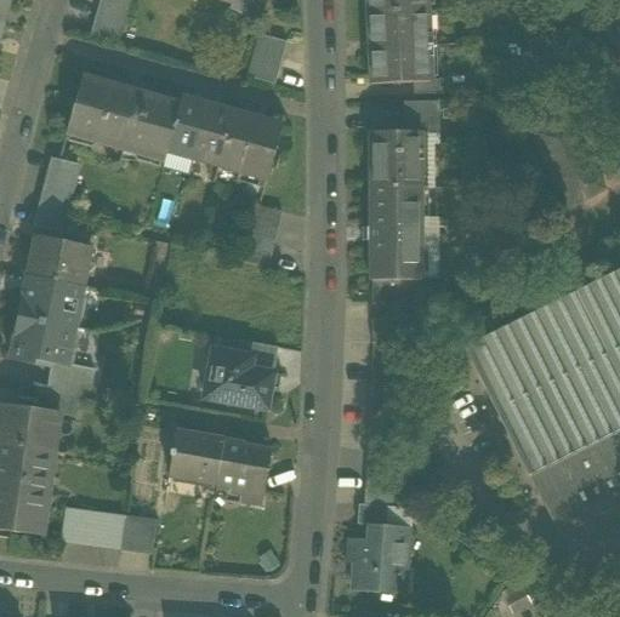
[(98,0),(89,32),(115,40),(130,0),(98,0)]
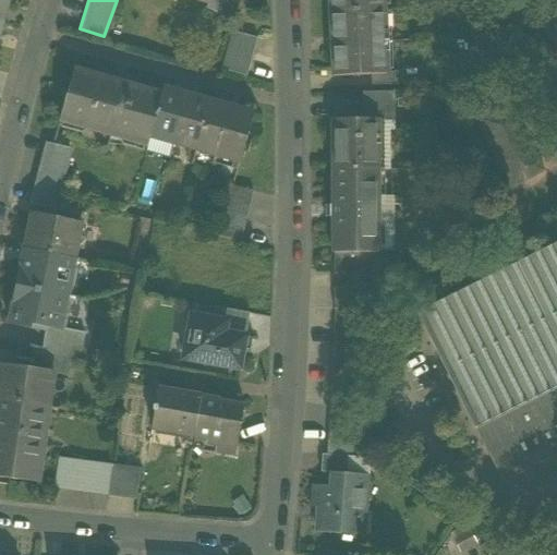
[(226,13),(227,14),(232,0),(206,0),(228,8),(226,13)]
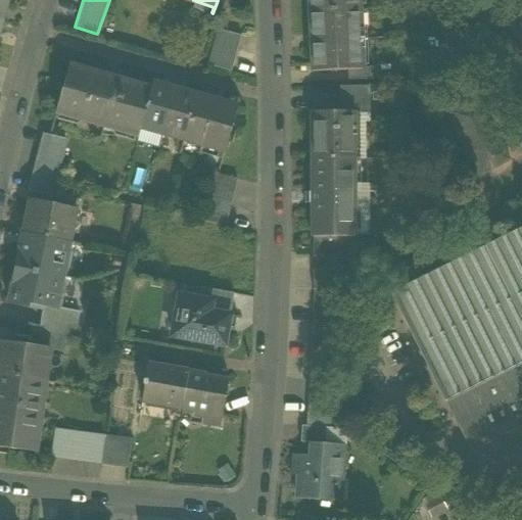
[(306,0),(309,33),(306,33),(307,45),(309,45),(310,69),(348,68),(360,67),(357,0),(306,0)]
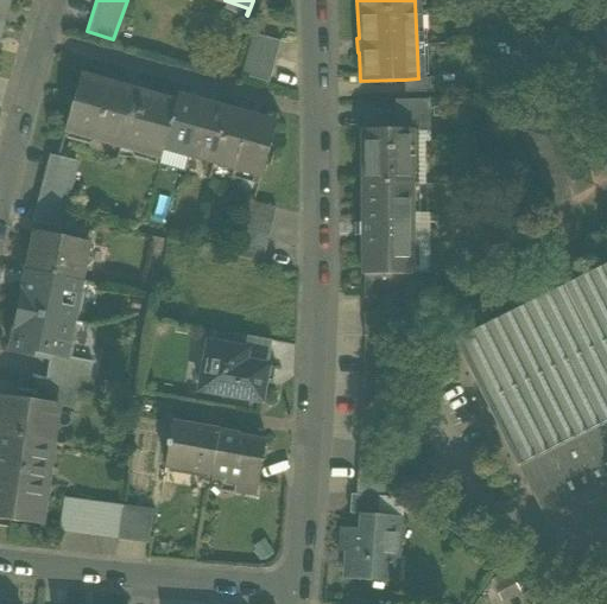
[(241,74),(267,81),(279,40),(253,32),(241,74)]
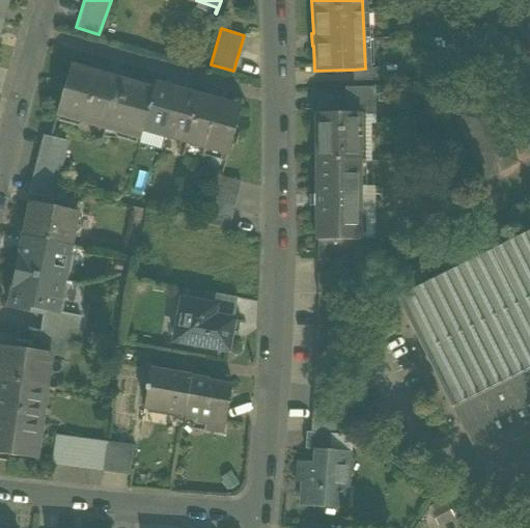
[(139,136),(142,129),(152,88),(70,65),(56,113),(139,136)]
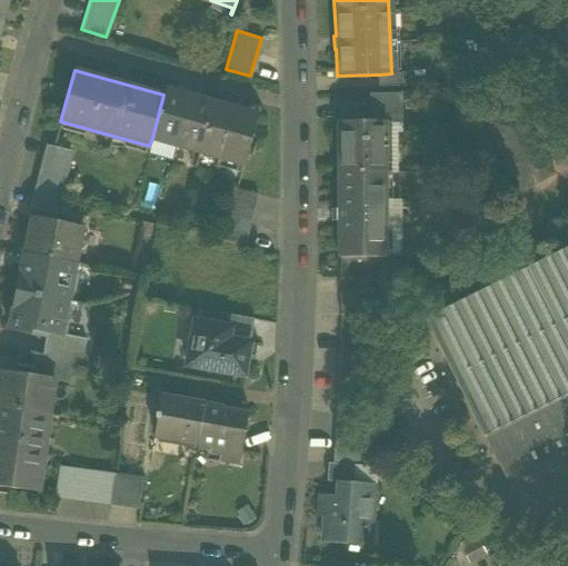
[(379,75),(379,86),(411,85),(411,73),(391,73),(379,75)]
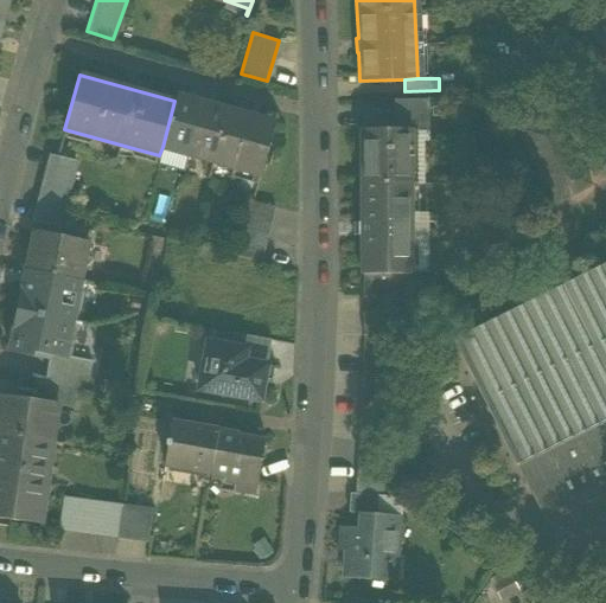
[(163,147),(187,154),(203,101),(177,94),(174,101),(163,147)]
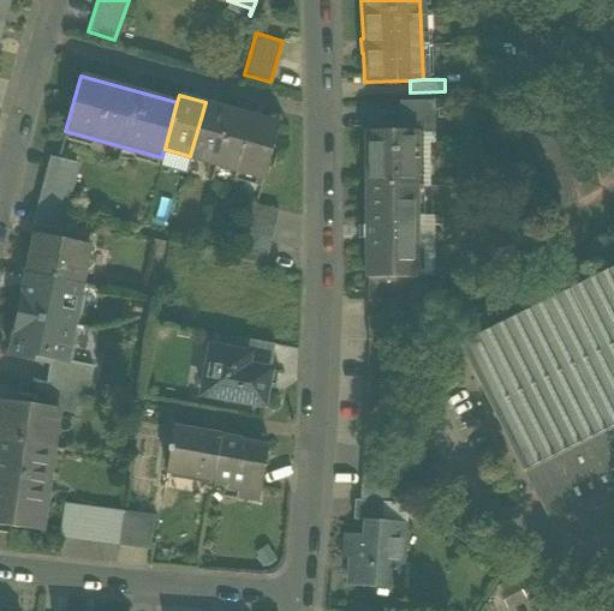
[(416,131),(445,131),(445,99),(400,100),(400,131),(416,131)]
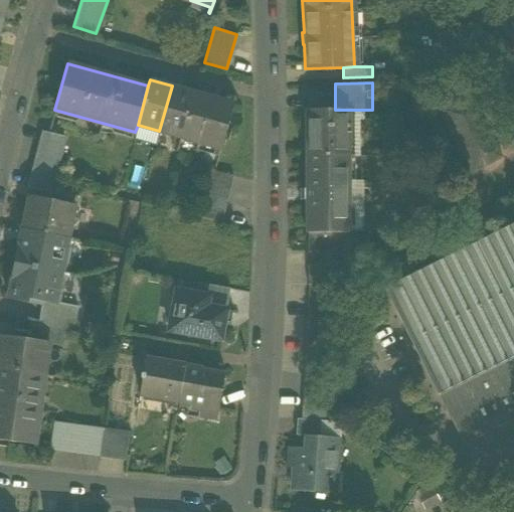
[(159,131),(180,137),(193,92),(172,86),(159,131)]
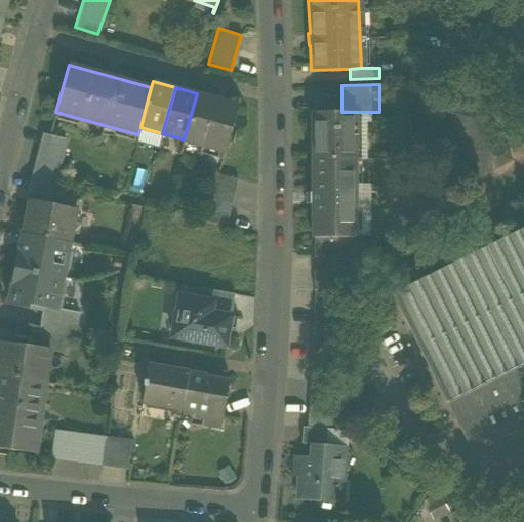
[(237,105),(197,93),(184,139),(225,151),(237,105)]
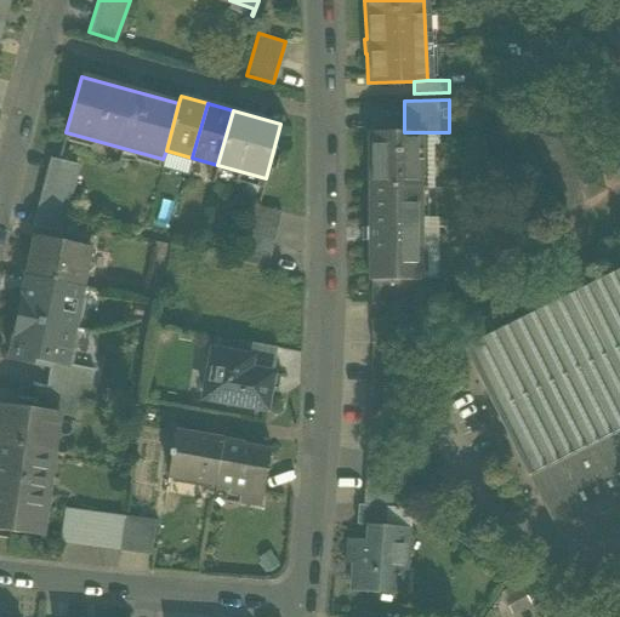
[(532,136),(570,205),(597,190),(558,120),(532,136)]
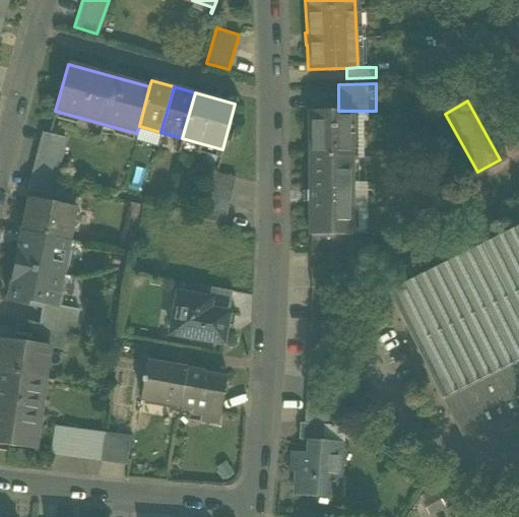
[(309,111),(309,156),(351,156),(351,111),(338,111),(309,111)]
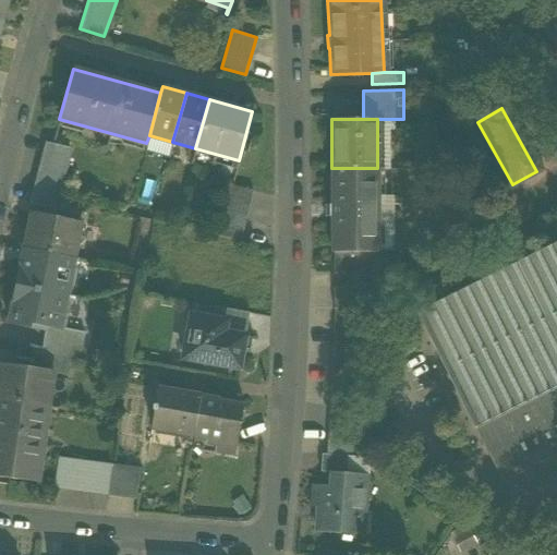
[(45,141),(34,189),(57,195),(69,147),(45,141)]
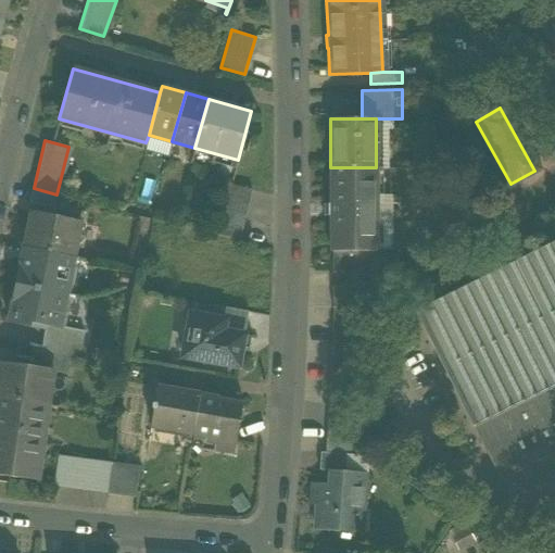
[(330,250),(331,249),(376,249),(376,167),(330,167),(330,202),(330,214),(330,250)]
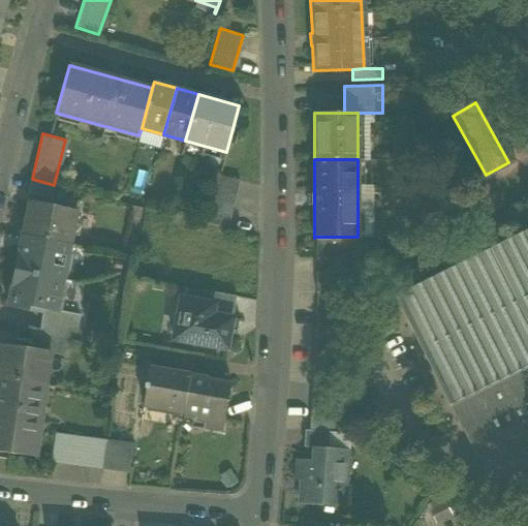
[(214,175),(209,197),(234,204),(240,181),(214,175)]
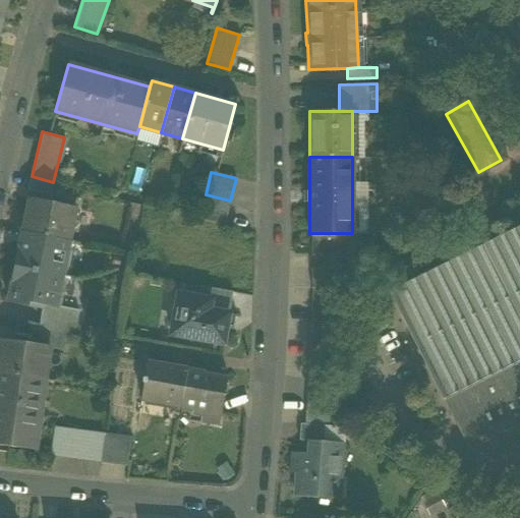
[(50,194),(53,182),(32,176),(29,188),(50,194)]
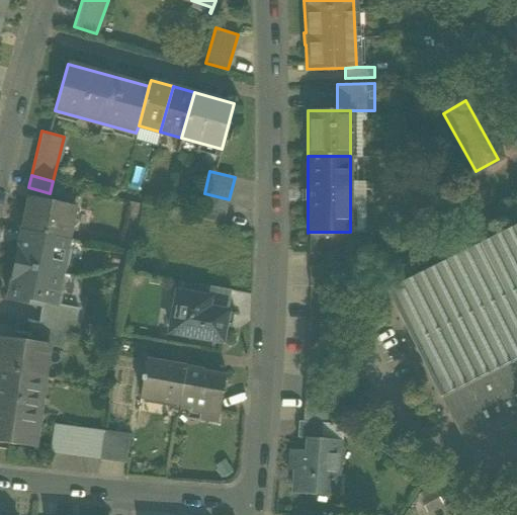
[(204,193),(201,205),(226,211),(229,199),(204,193)]
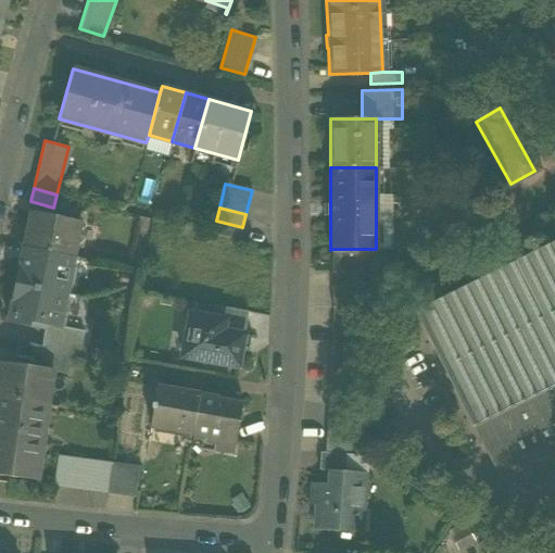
[(32,211),(24,246),(73,255),(80,221),(32,211)]
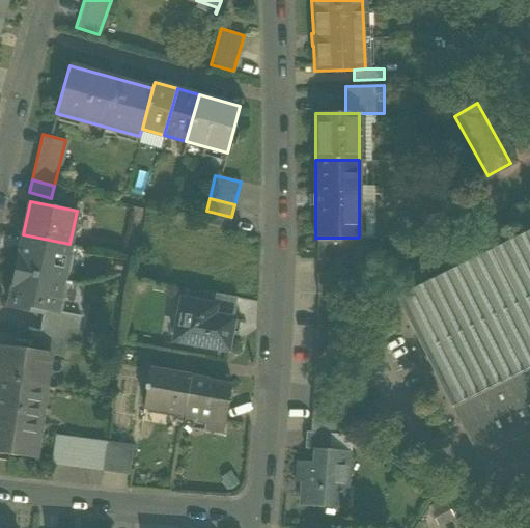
[(229,228),(231,217),(206,211),(203,222),(229,228)]
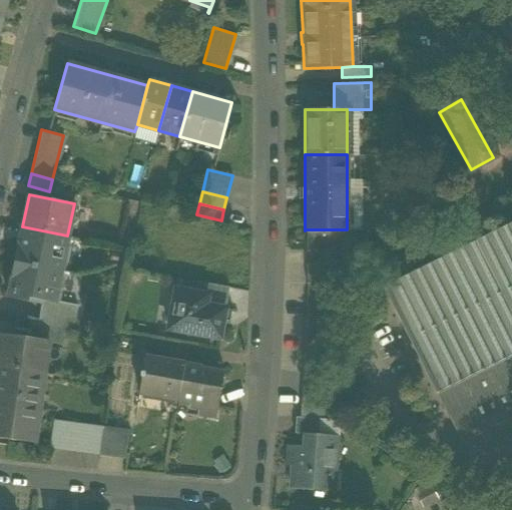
[(511,220),(385,285),(384,284),(382,286),(436,393),(438,392),(438,391),(511,354),(511,220)]
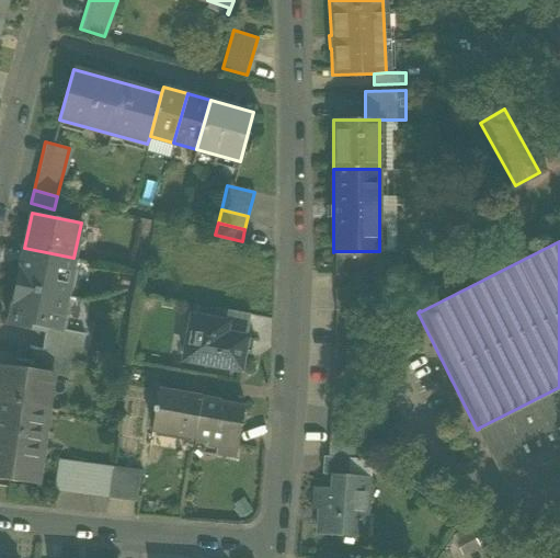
[(66,296),(73,258),(24,248),(16,286),(66,296)]
